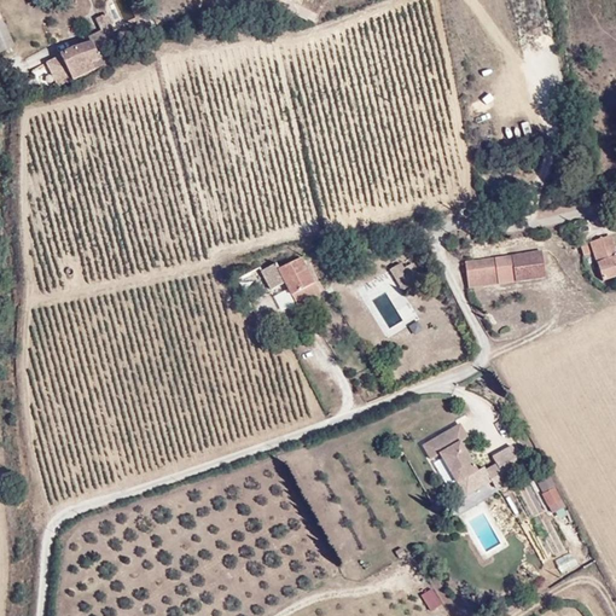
[(89,42),(46,62),(56,85),(102,65),(94,51),(120,40),(108,12),(94,18),(100,30),(87,36),(89,42)]
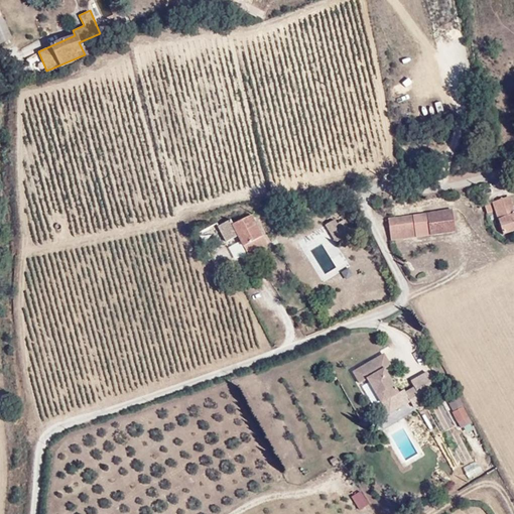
[(0,43),(13,37),(3,14),(0,15),(0,43)]
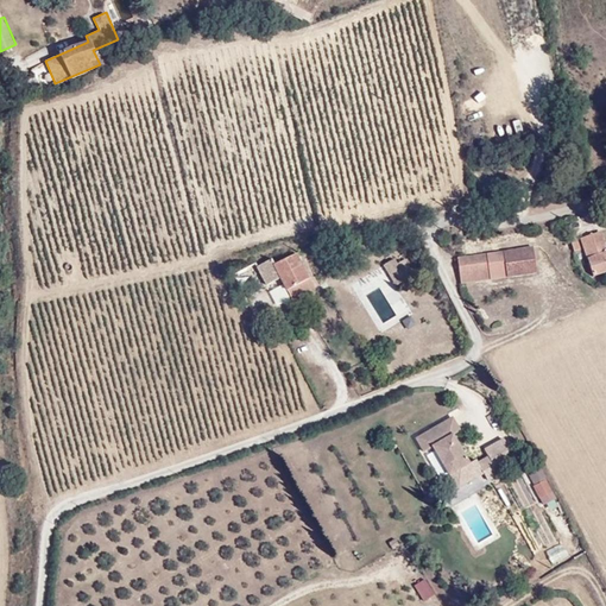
[(39,87),(51,80),(40,60),(29,67),(39,87)]
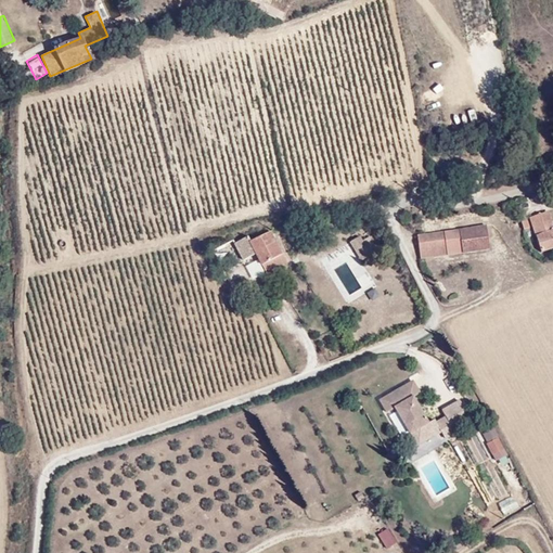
[(552,229),(550,230),(542,214),(515,222),(523,240),(532,236),(538,251),(552,245),(552,229)]
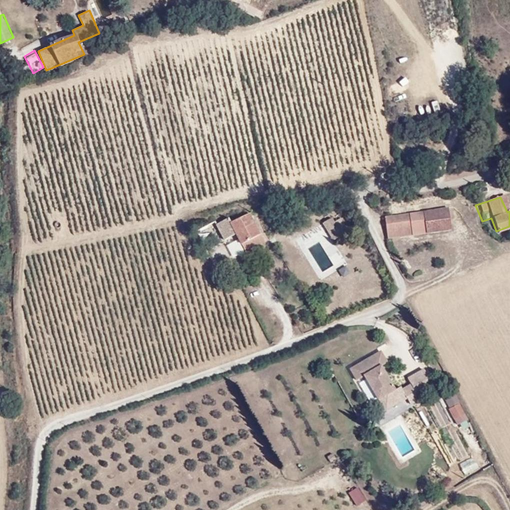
[(443,221),(439,200),(376,214),(381,233),(402,230),(443,221)]
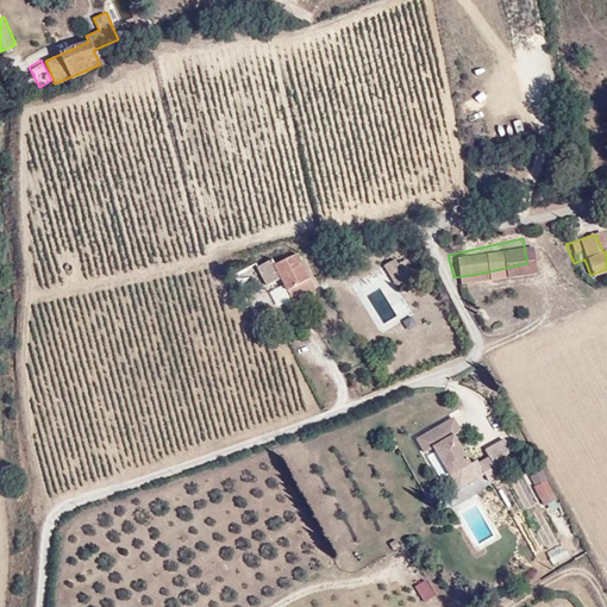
[(308,277),(294,254),(276,263),(273,257),(256,267),(264,283),(279,275),(293,298),(317,285),(311,276),(308,277)]
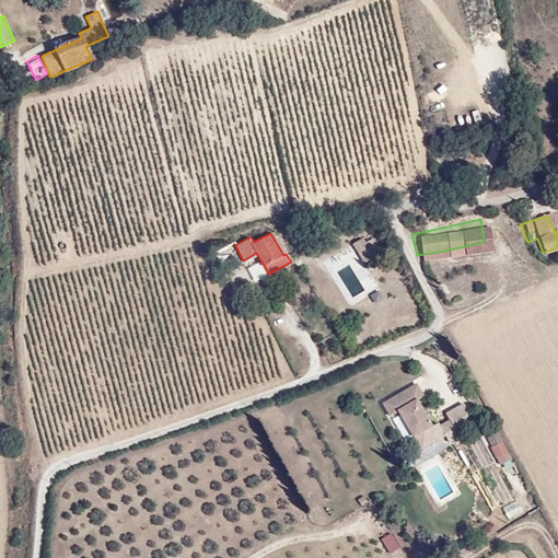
[(373,253),(362,234),(349,242),(360,262),(373,253)]
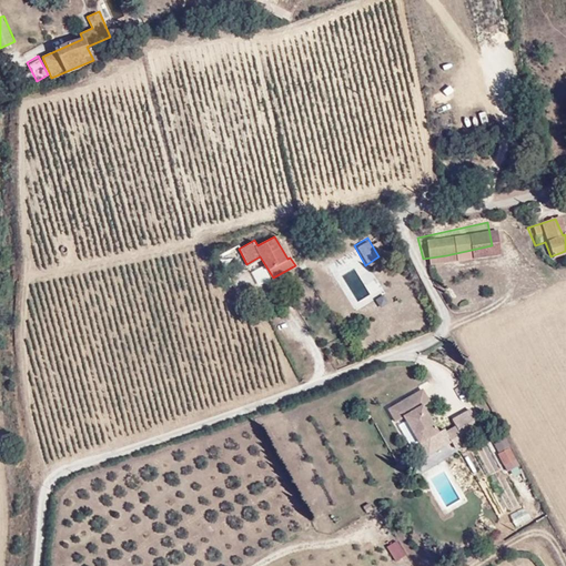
[(427,400),(421,387),(386,407),(394,420),(395,418),(401,415),(415,441),(416,442),(417,442),(425,455),(450,441),(454,447),(463,442),(453,424),(444,430),(442,426),(435,431),(421,404),(427,400)]
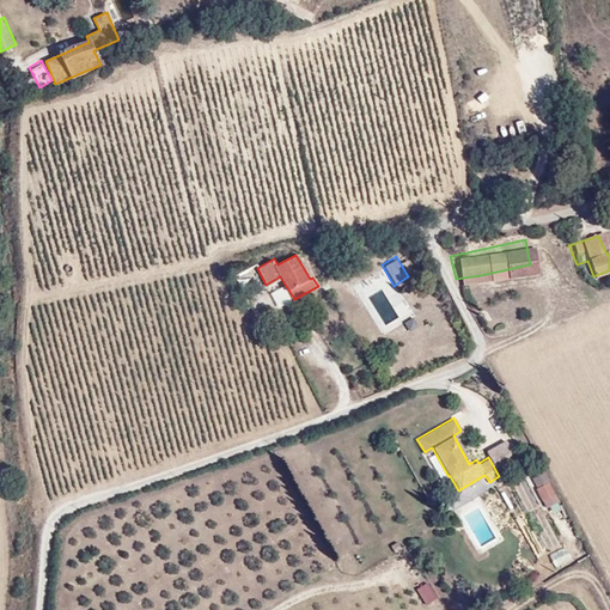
[(488,457),(499,476),(519,465),(506,443),(486,453),(488,457)]
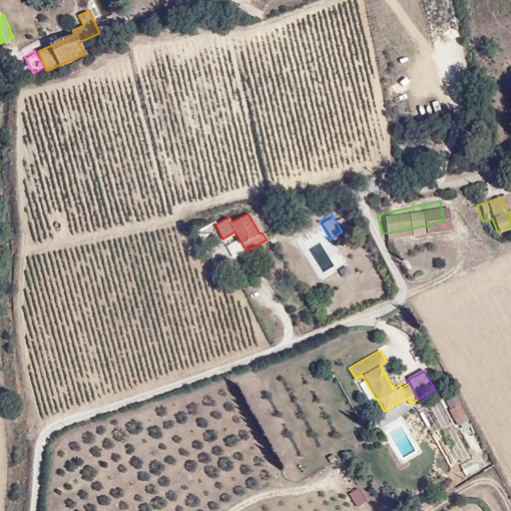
[(369,401),(375,398),(362,375),(357,378),(369,401)]
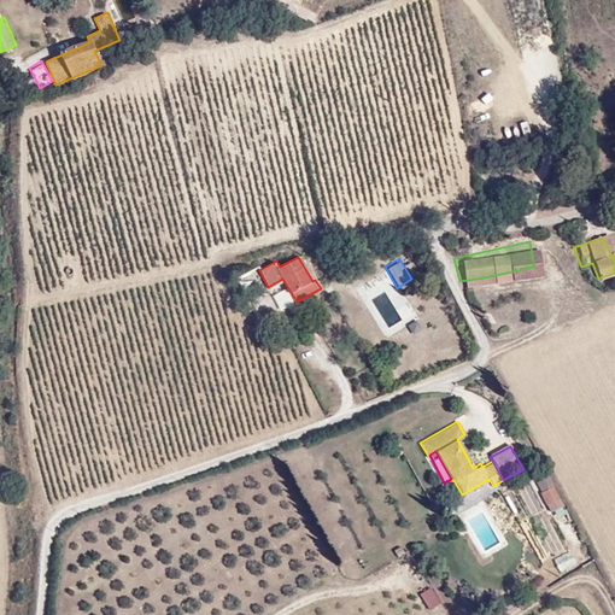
[(550,486),(539,468),(526,475),(538,495),(550,486)]
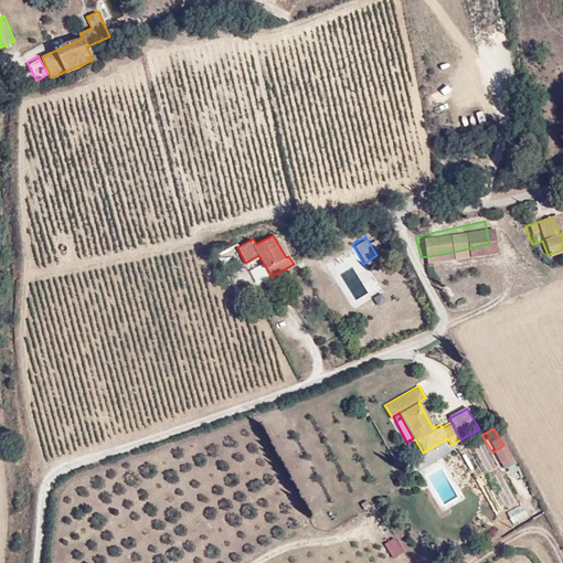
[(508,453),(503,445),(492,453),(497,459),(508,453)]
